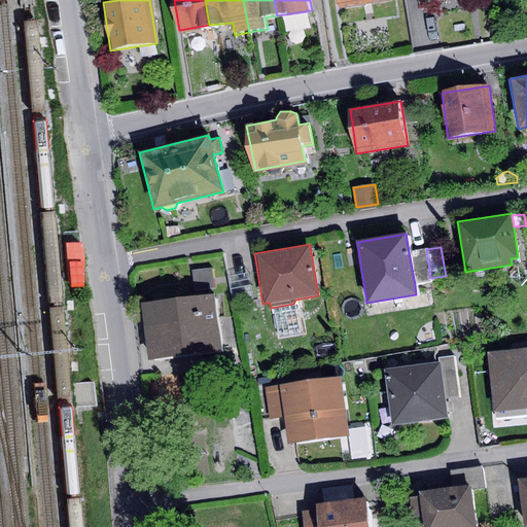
[(426,249),(409,252),(415,284),(431,282),(430,278),(426,249)]
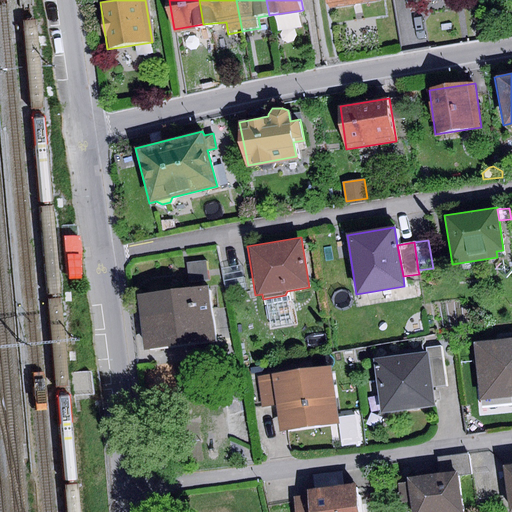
[(206,261),(187,263),(190,282),(208,280),(206,261)]
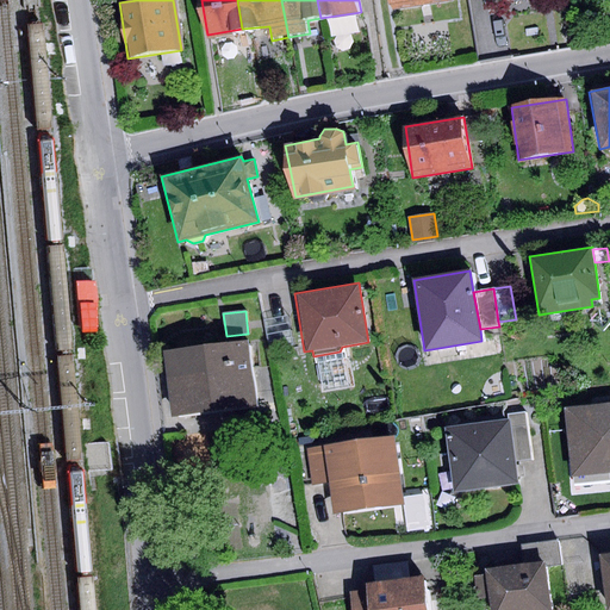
[(248,342),(161,354),(170,418),(257,406),(248,342)]
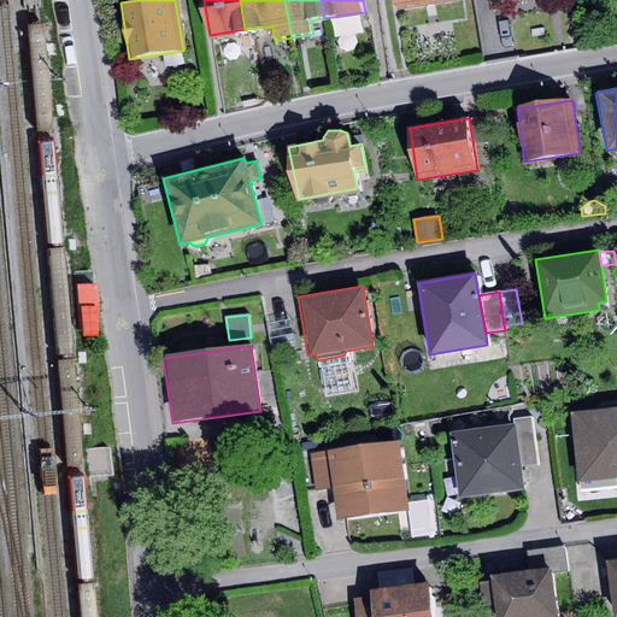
[(344,356),(317,360),(323,397),(350,391),(344,356)]
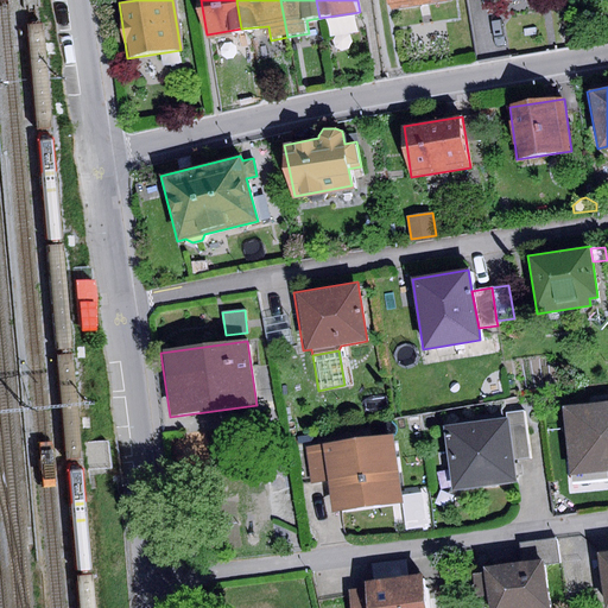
[(607,400),(562,406),(569,474),(571,474),(607,469),(607,400)]
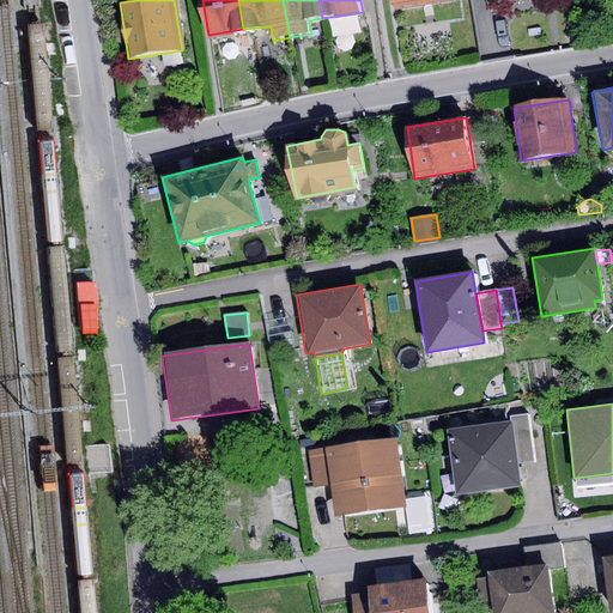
[(507,417),(508,423),(514,465),(534,461),(527,414),(507,417)]
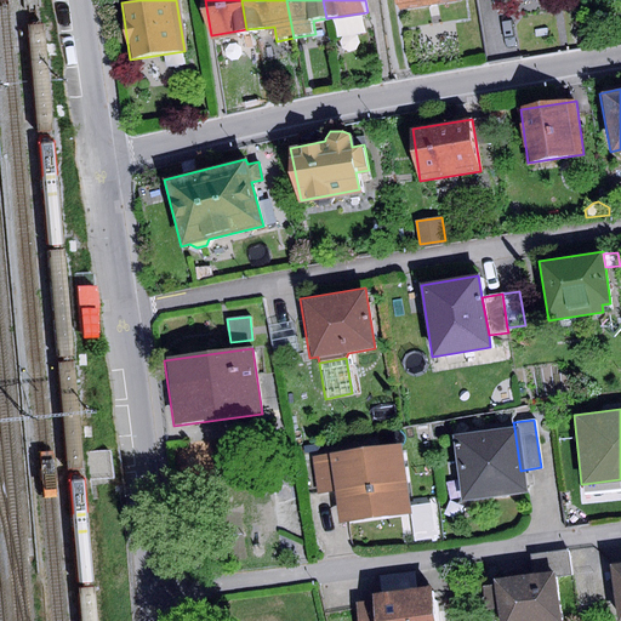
[(514,428),(453,436),(461,501),(523,493),(520,471),(514,428)]
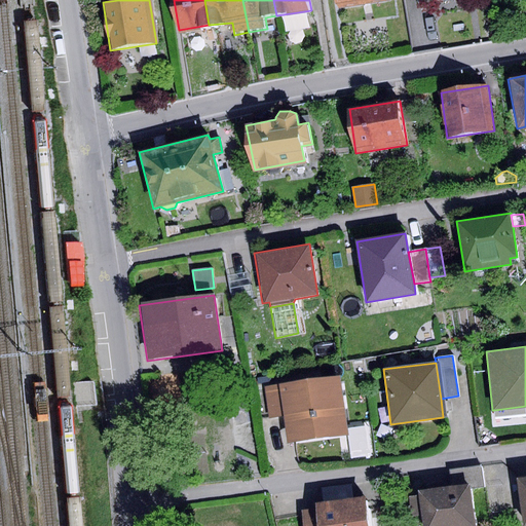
[(338,377),(279,384),(284,416),(287,443),(346,435),(338,377)]
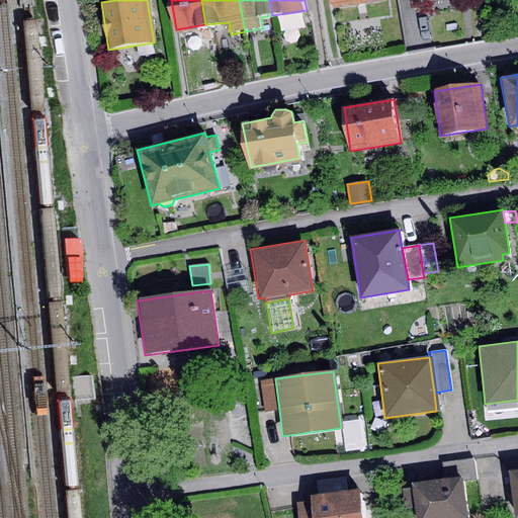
[(93,376),(73,377),(74,401),(94,400),(93,376)]
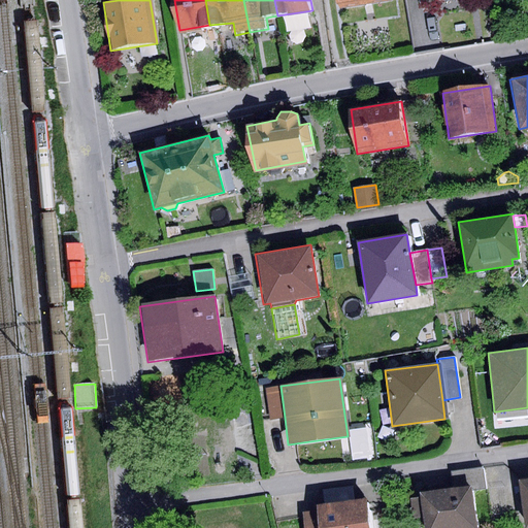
[(285,418),(281,386),(265,388),(270,420),(285,418)]
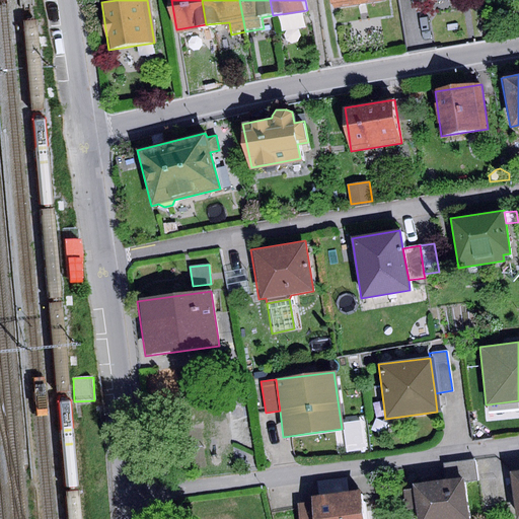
[(518,406),(518,400),(488,404),(489,412),(518,409),(518,406)]
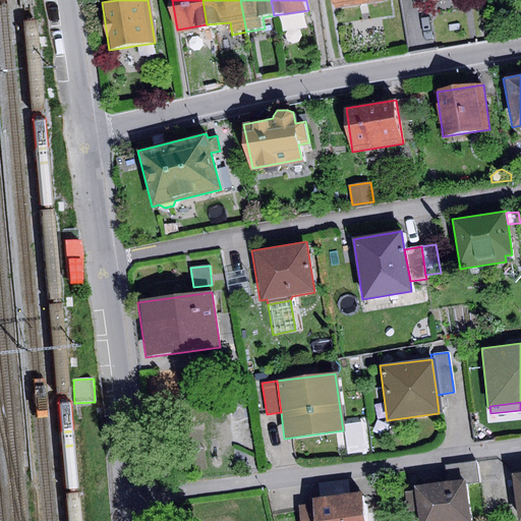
[(446,466),(448,481),(465,480),(478,477),(476,462),(446,466)]
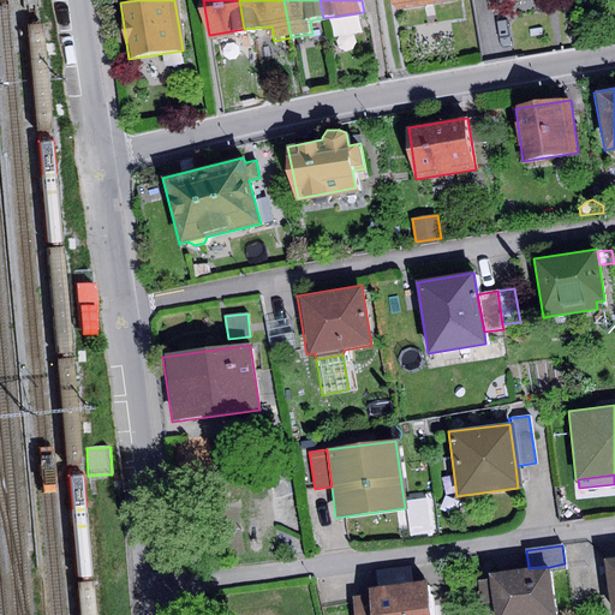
[(614,557),(603,560),(610,614),(611,614),(614,614),(614,557)]
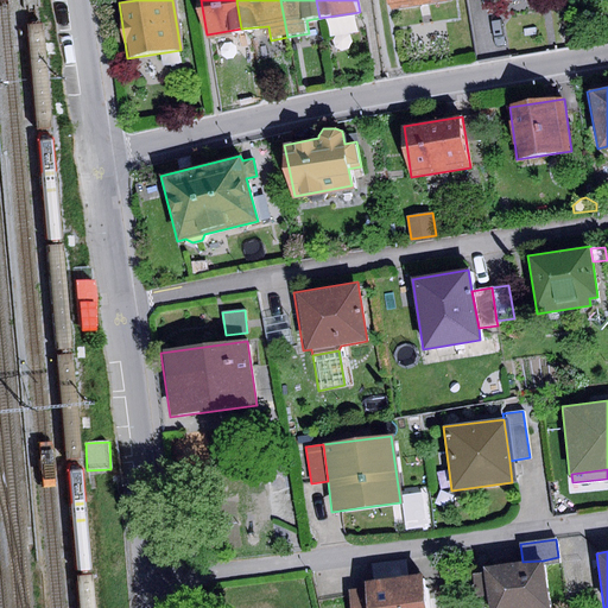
[(405,561),(372,565),(374,581),(407,576),(405,561)]
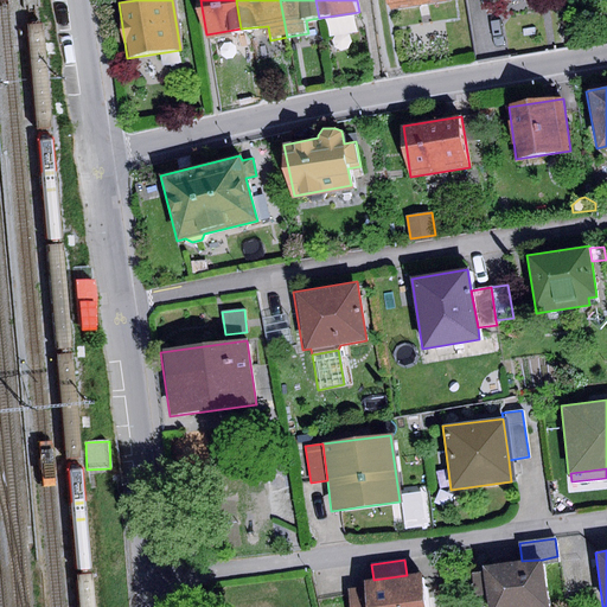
[(481,572),(471,573),(473,596),(486,595),(486,606),(547,606),(542,560),(522,561),(480,566),(481,572)]
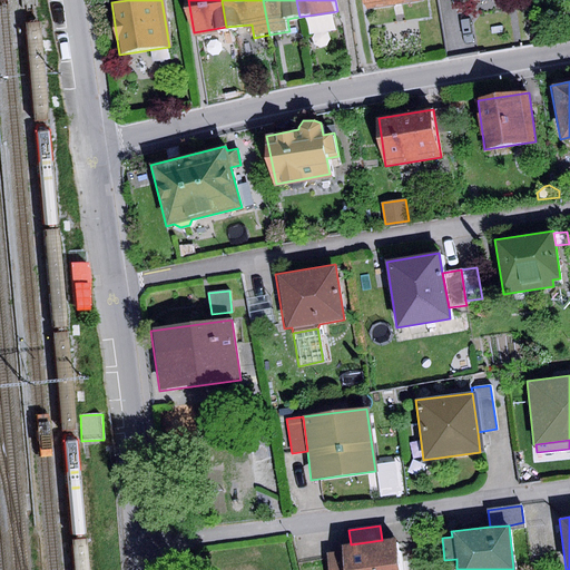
[(399,569),(394,541),(340,550),(340,551),(327,553),(330,569),(399,569)]
